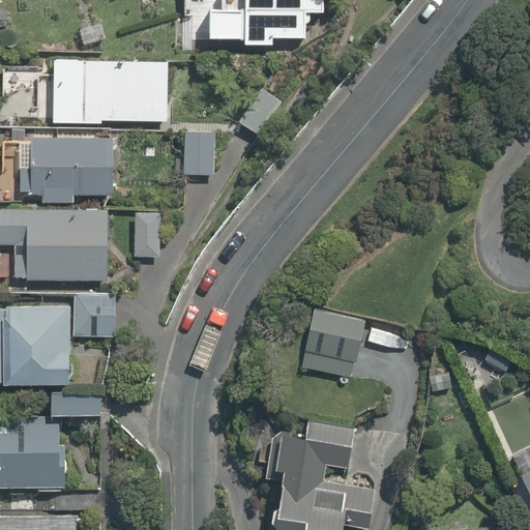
[(207,33),(208,0),(184,0),(182,52),(206,53),(207,33)]
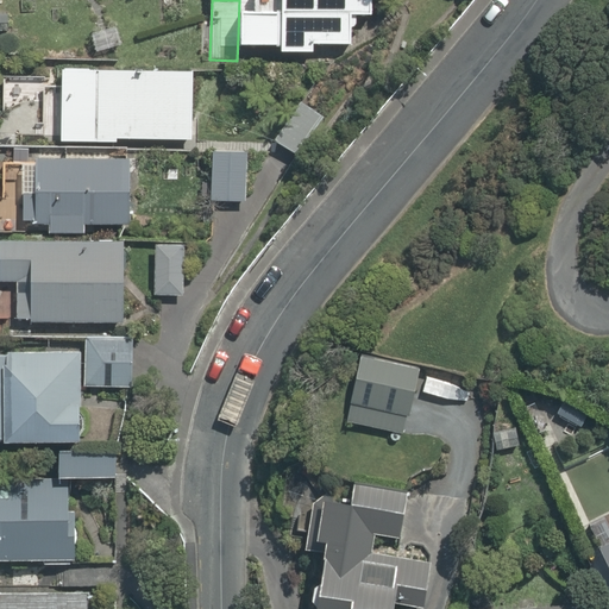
[(239,0),(238,38),(280,39),(282,0),(239,0)]
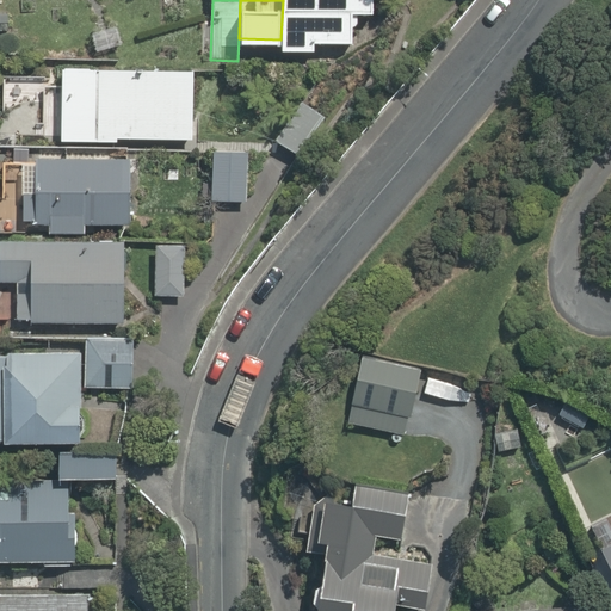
[(283,0),(281,39),(281,49),(326,51),(326,42),(357,43),(358,12),(377,13),(377,0),(283,0)]
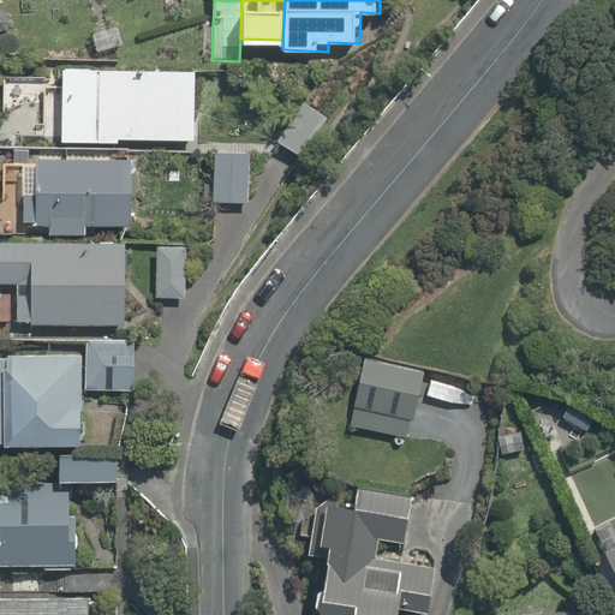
[(64,64),(60,141),(121,143),(121,136),(195,139),(198,70),(64,64)]
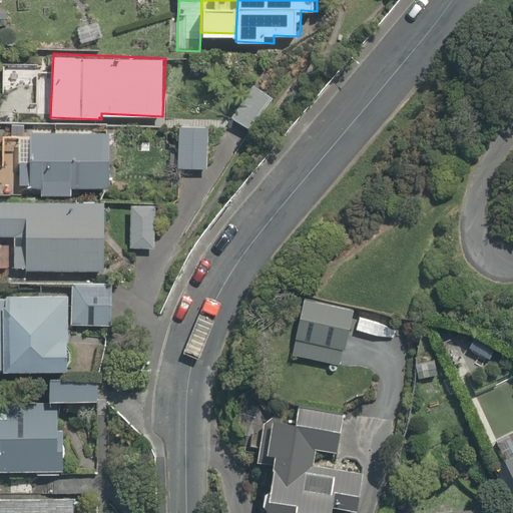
[(207,120),(180,120),(180,165),(207,166),(207,120)]
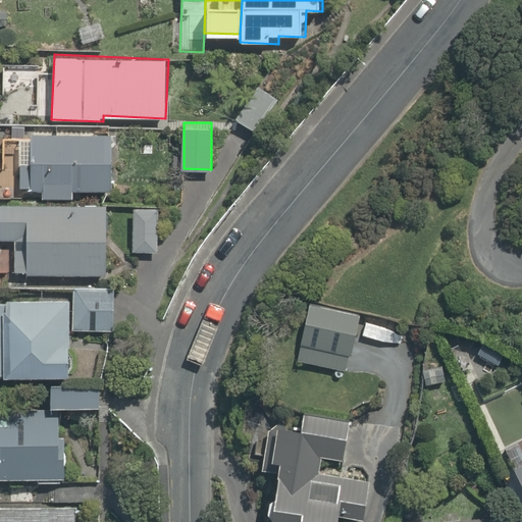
[(65,133),(66,127),(53,126),(53,132),(20,131),(17,187),(44,189),(44,197),(75,198),(76,188),(111,190),(114,135),(65,133)]
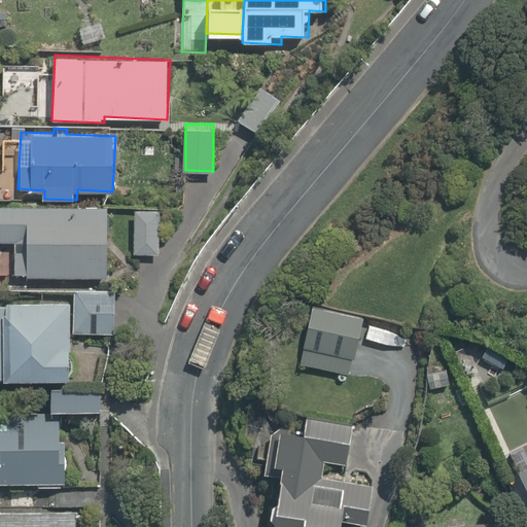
[(0,239),(29,240),(28,250),(18,250),(16,274),(104,279),(107,208),(0,202),(0,239)]
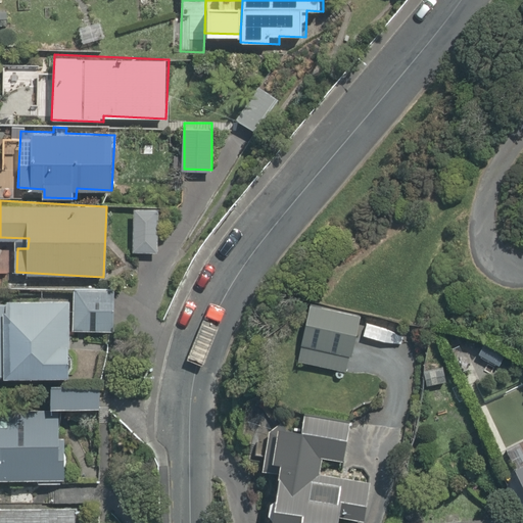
[(159,208),(134,207),(131,253),(156,255),(159,208)]
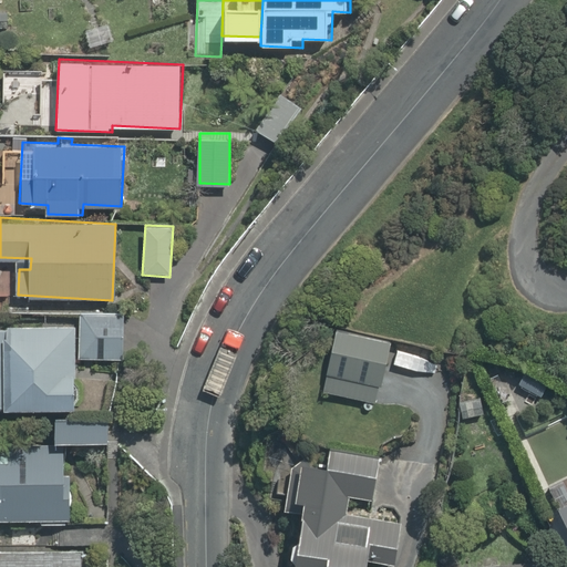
[(124,357),(125,310),(78,308),(76,327),(75,366),(99,367),(100,356),(124,357)]
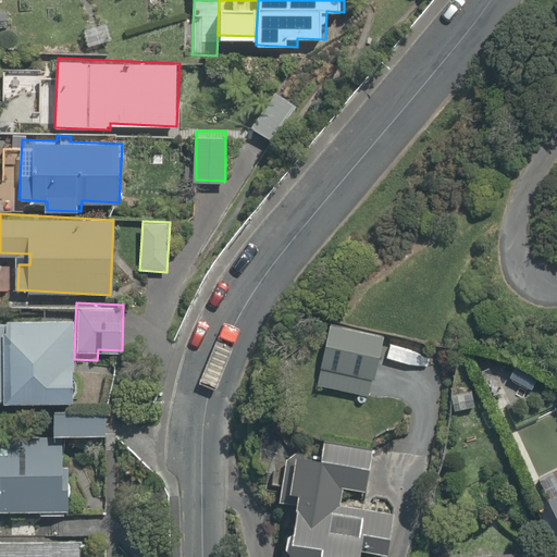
[(75,321),(0,318),(0,400),(73,403),(74,359),(75,321)]
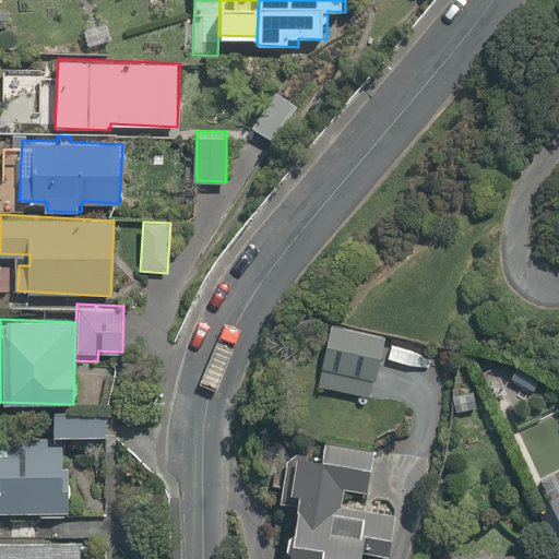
[(391,334),(328,319),(309,390),(372,406),(391,334)]
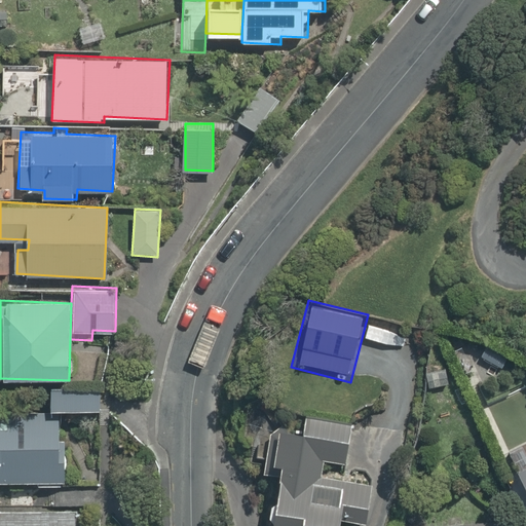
[(105,389),(52,386),(50,409),(103,412),(105,389)]
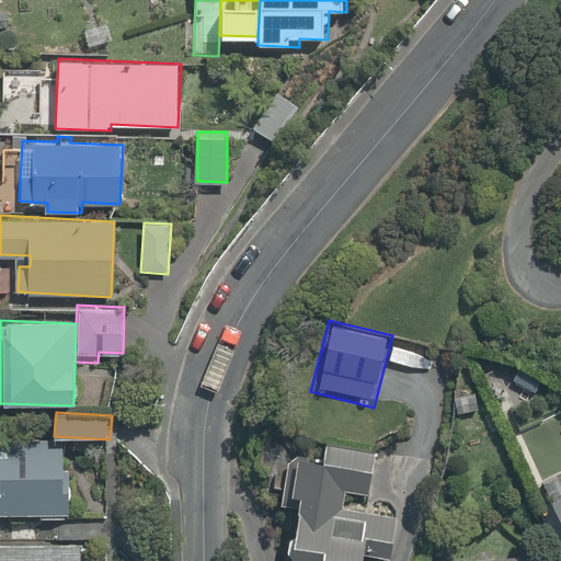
[(0,511),(79,514),(80,443),(0,439),(0,511)]
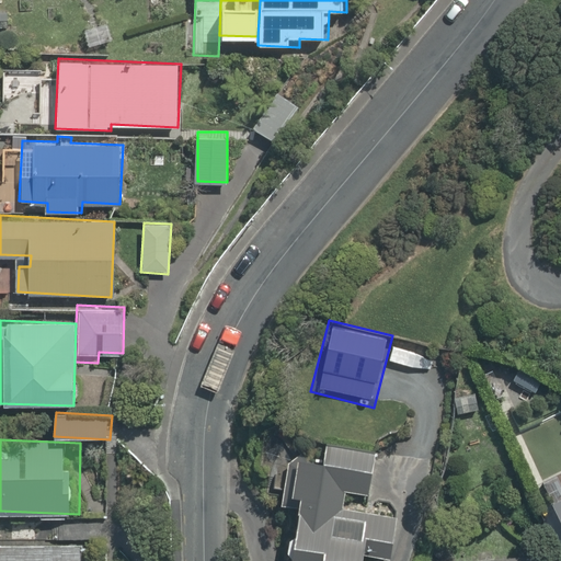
[(320,456),(253,444),(244,493),(304,504),(292,560),(397,560),(409,500),(373,493),(379,459),(322,448),(320,456)]
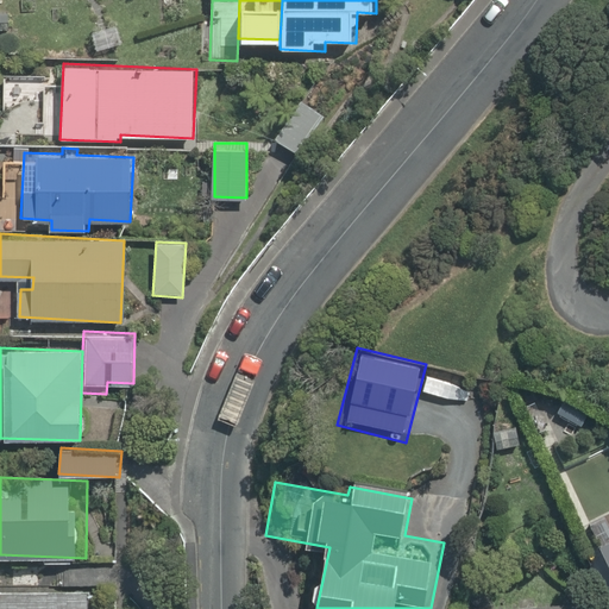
[(85,608),(86,592),(0,589),(0,608),(85,608)]
